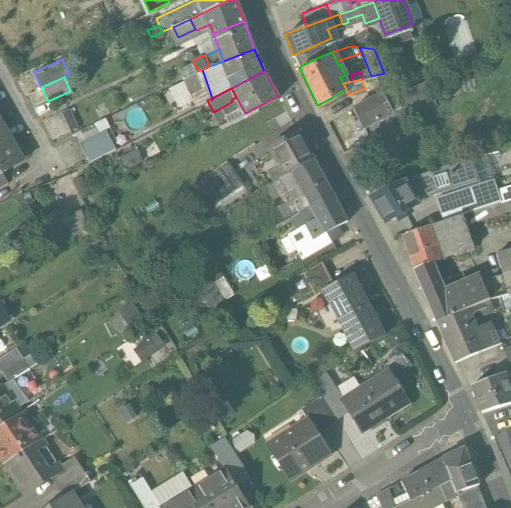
[(382,92),(352,106),(362,125),(368,140),(407,120),(391,88),(383,92),(382,92)]
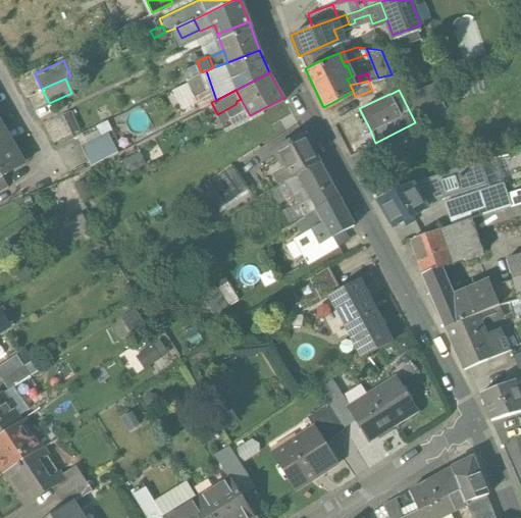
[(221,112),(217,114),(216,114),(219,120),(224,117),(221,112)]
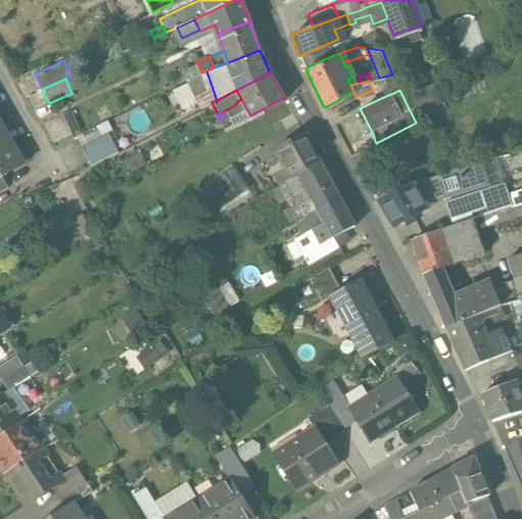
[(0,147),(10,142),(0,125),(0,147)]
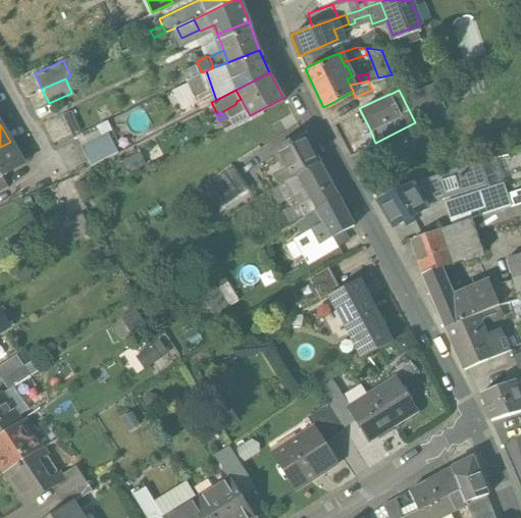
[(108,132),(81,145),(91,163),(117,150),(108,132)]
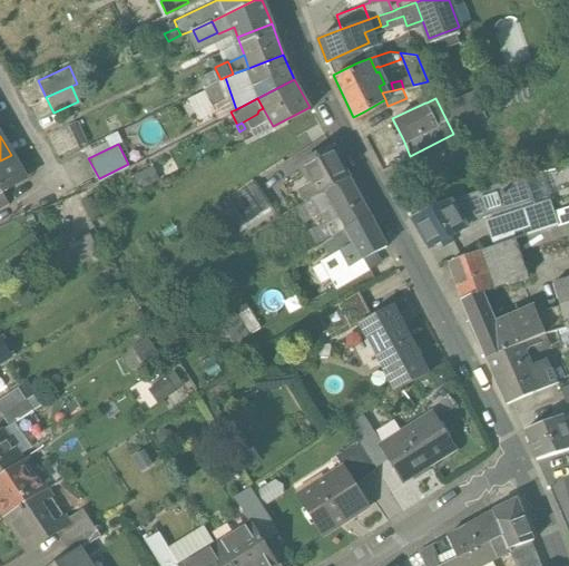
[(331,144),(300,164),(310,182),(300,188),(305,199),(315,194),(315,193),(349,175),(331,144)]
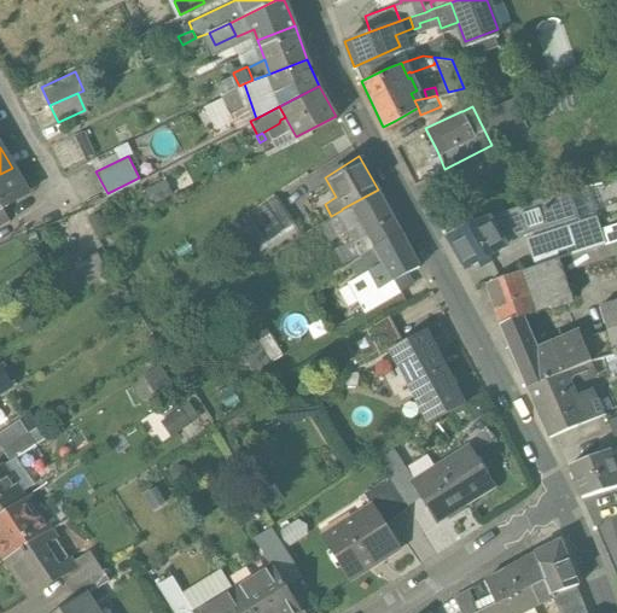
[(12,168),(0,174),(0,206),(1,206),(25,191),(12,168)]
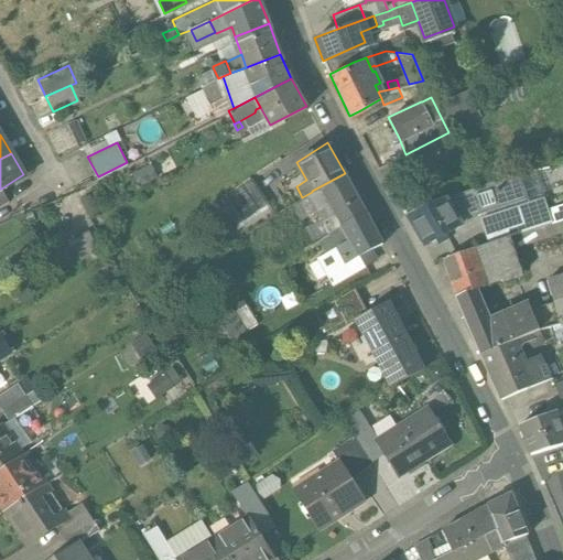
[(443,196),(407,214),(424,243),(482,212),(526,197),(517,172),(444,197),(443,196)]
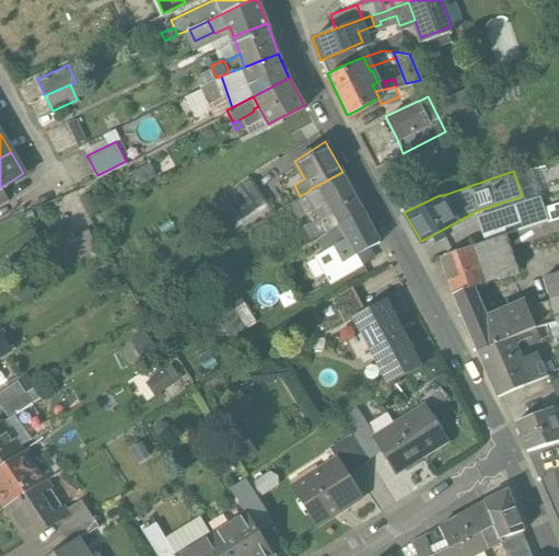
[(342,172),(310,189),(310,190),(317,205),(315,206),(321,216),(319,217),(326,229),(338,222),(339,223),(362,210),(342,172)]
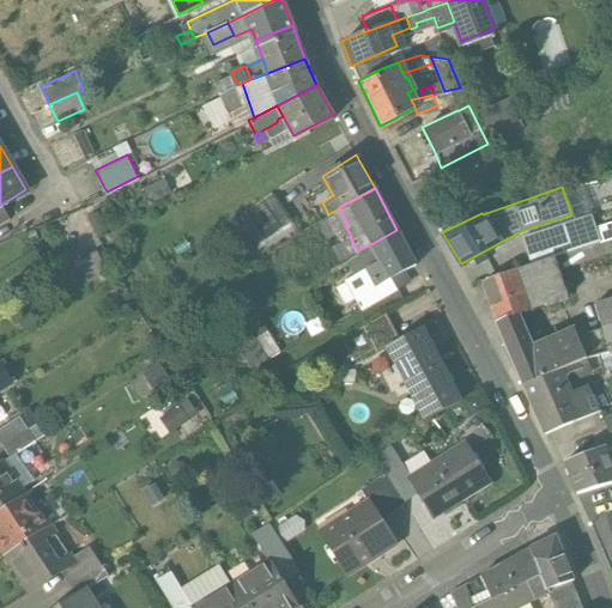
[(238,217),(255,243),(290,218),(273,193),(238,217)]
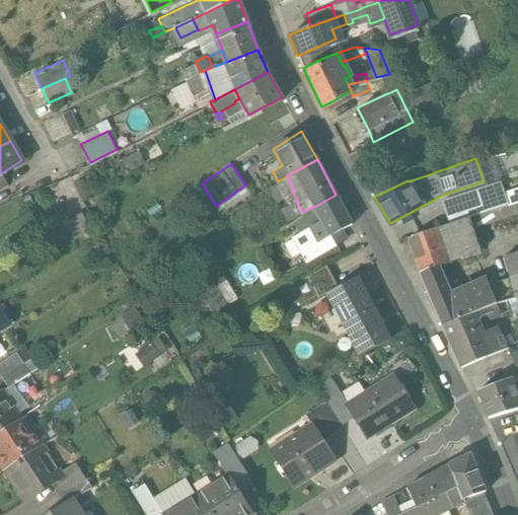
[(450,222),(467,216),(505,204),(498,180),(443,199),(450,222)]
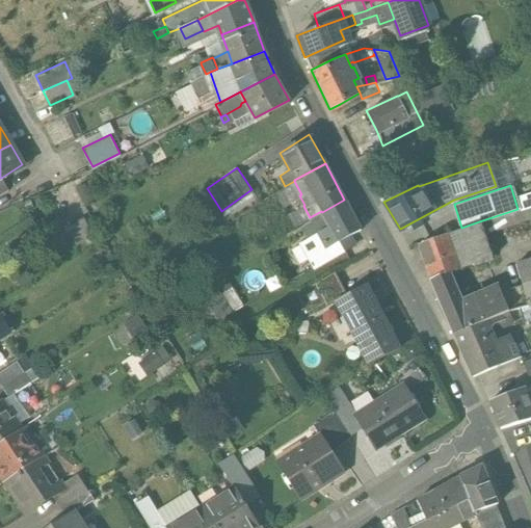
[(360,228),(344,200),(322,212),(302,223),(309,235),(300,240),(315,265),(352,243),(347,234),(360,228)]
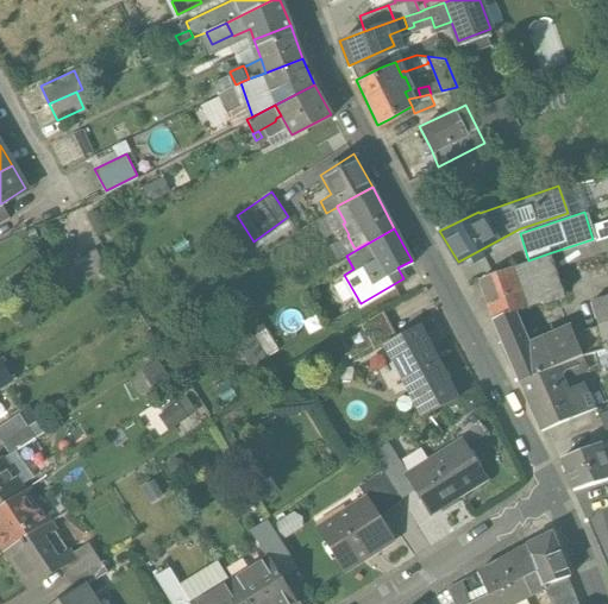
[(234,251),(238,257),(251,247),(248,241),(234,251)]
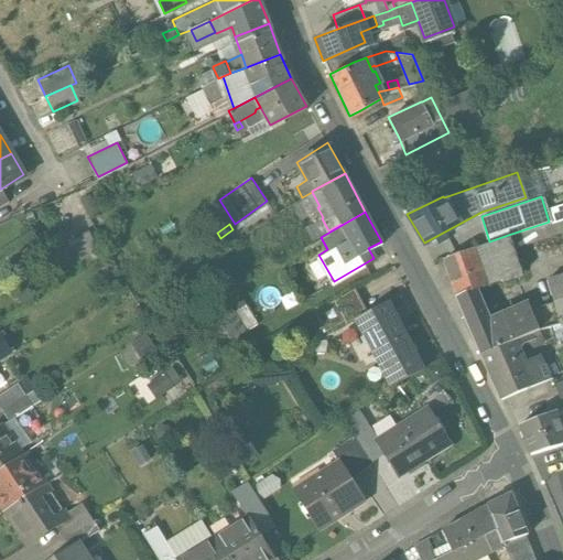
[(93,227),(71,237),(82,260),(104,250),(93,227)]
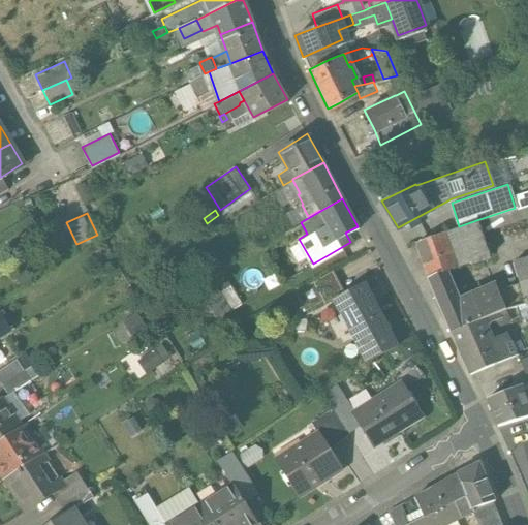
[(459,226),(444,230),(458,265),(489,252),(476,220),(459,226)]
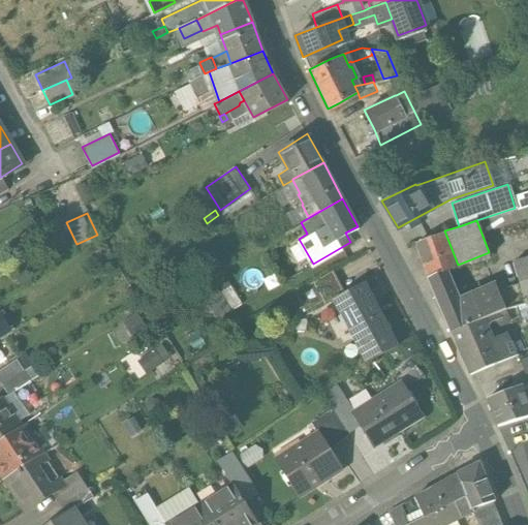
[(458,265),(444,230),(415,242),(428,276),(428,277),(446,269),(458,265)]
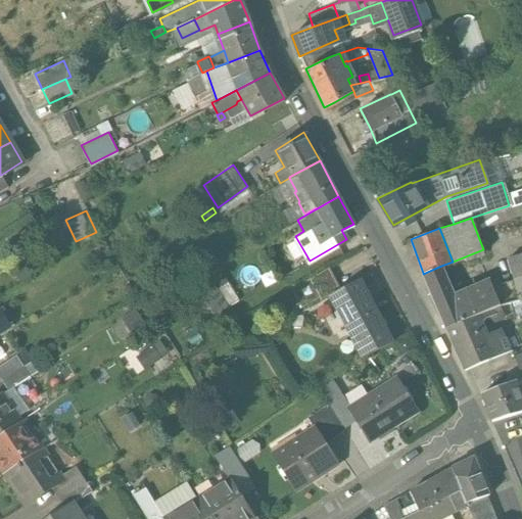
[(521,250),(505,255),(512,279),(490,285),(499,304),(521,297),(521,250)]
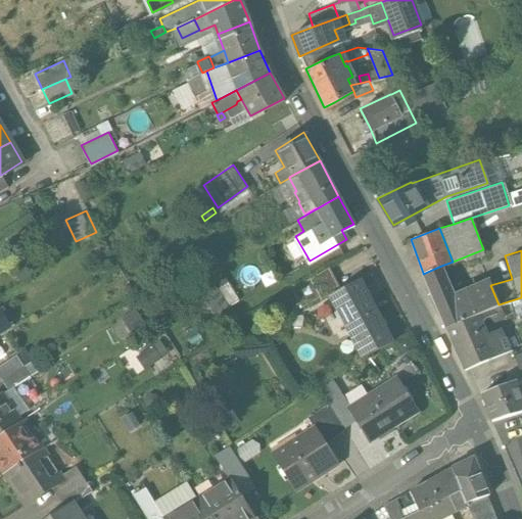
[(301,309),(329,294),(329,293),(340,288),(328,266),(290,288),(301,309)]
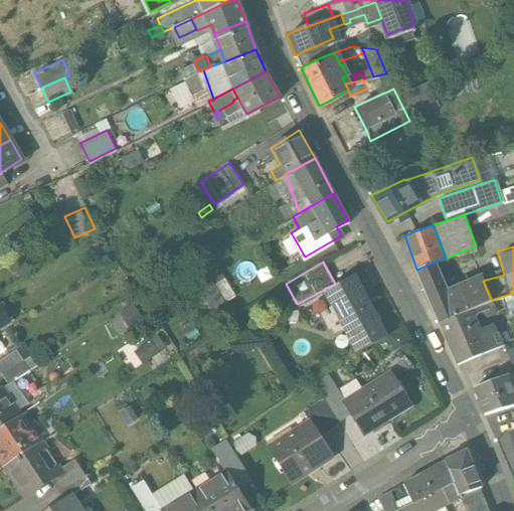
[(446,290),(435,262),(416,270),(439,322),(469,309),(491,300),(483,281),(481,275),(446,290)]
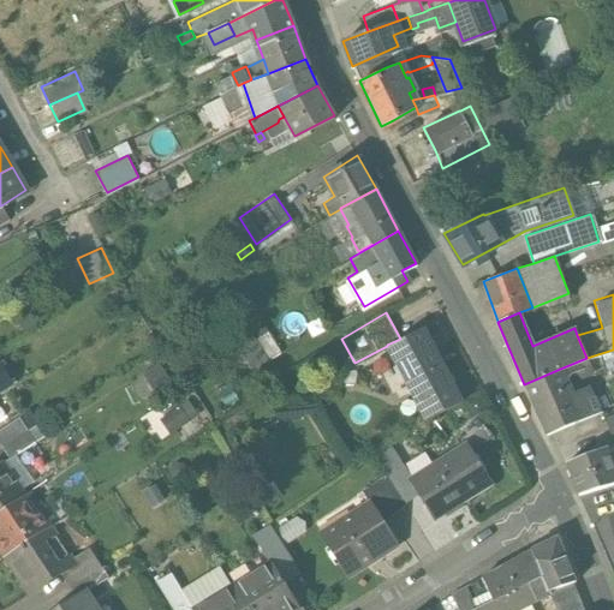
[(460,400),(422,327),(400,339),(387,345),(387,346),(425,419),(460,400)]
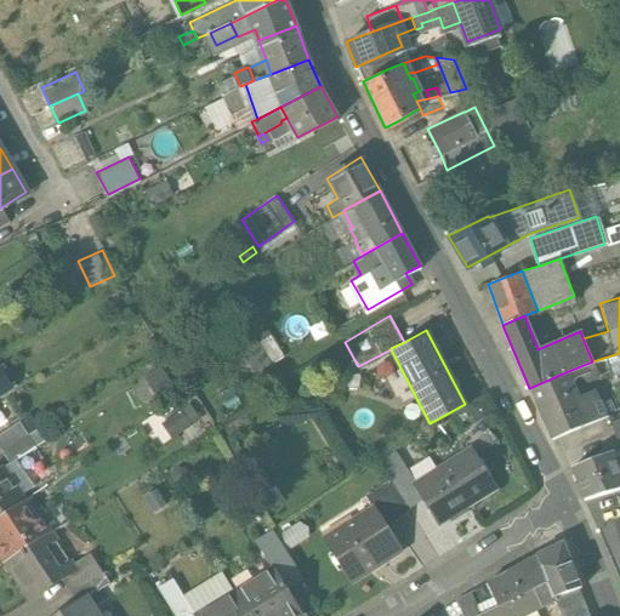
[(592,361),(566,372),(570,383),(597,372),(592,361)]
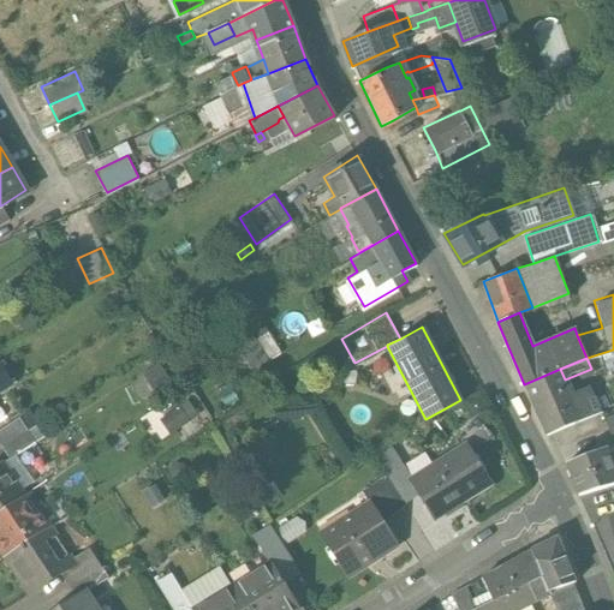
[(0,390),(13,383),(0,363),(0,390)]
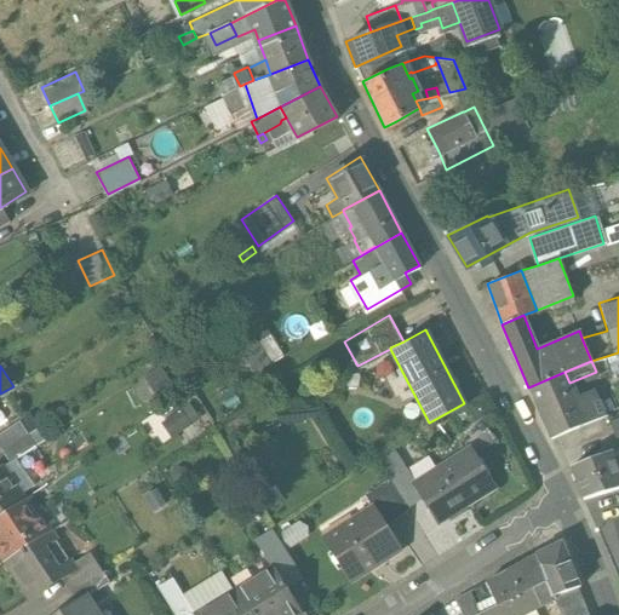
[(595,389),(575,396),(569,383),(565,372),(528,388),(550,436),(606,413),(599,397),(595,389)]
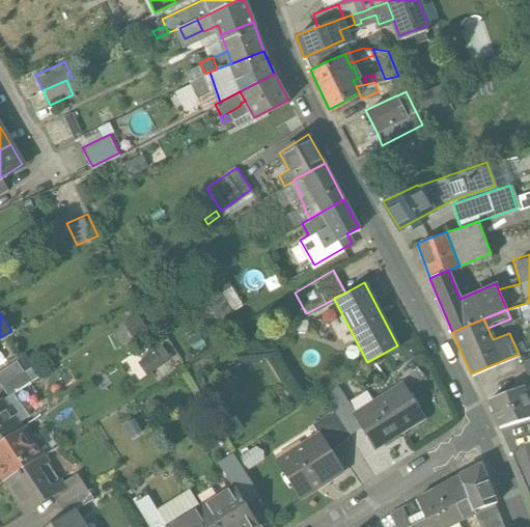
[(523,336),(512,340),(519,354),(529,350),(523,336)]
